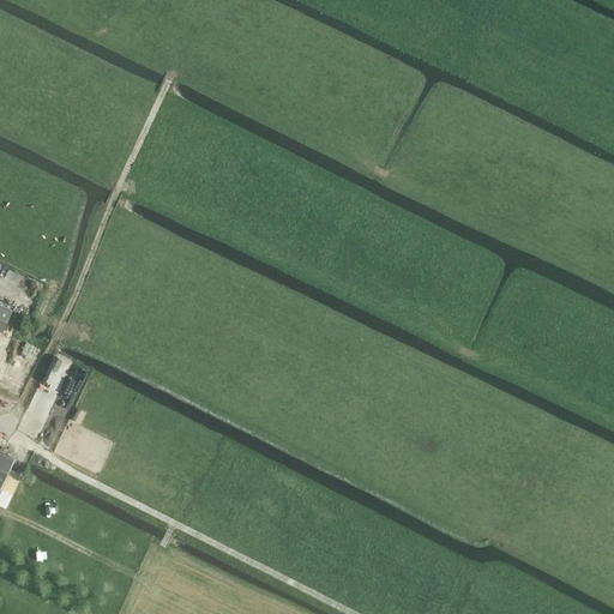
[(0,302),(0,329),(1,330),(12,309),(0,302)]
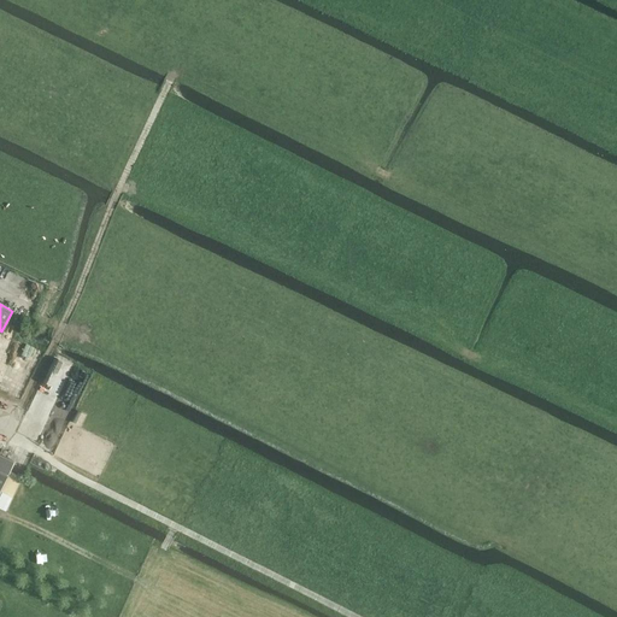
[(0,488),(15,459),(0,451),(0,488)]
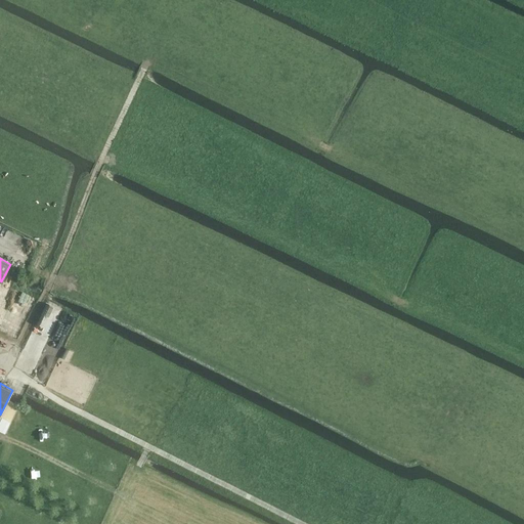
[(0,431),(5,434),(18,404),(8,400),(0,417),(0,431)]
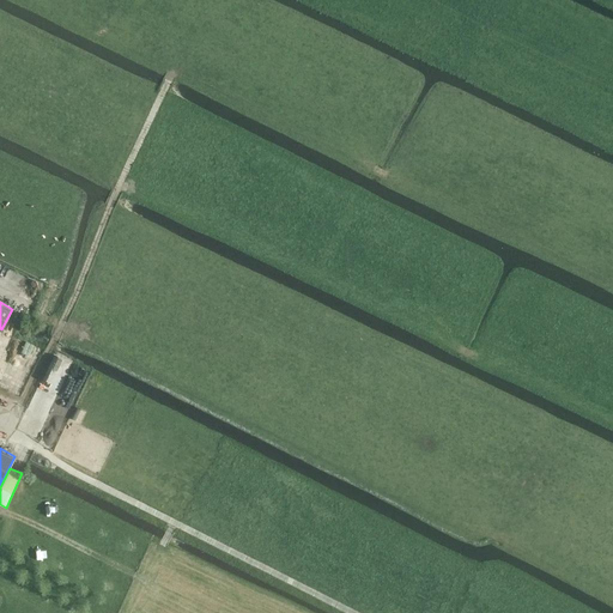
[(34,505),(43,503),(41,492),(30,495),(34,505)]
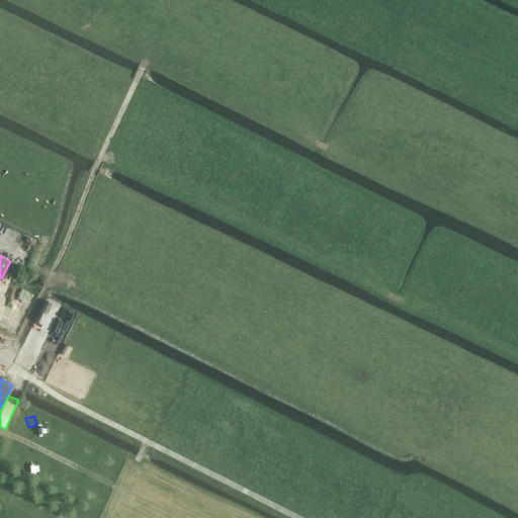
[(10,454),(12,463),(21,462),(20,452),(10,454)]
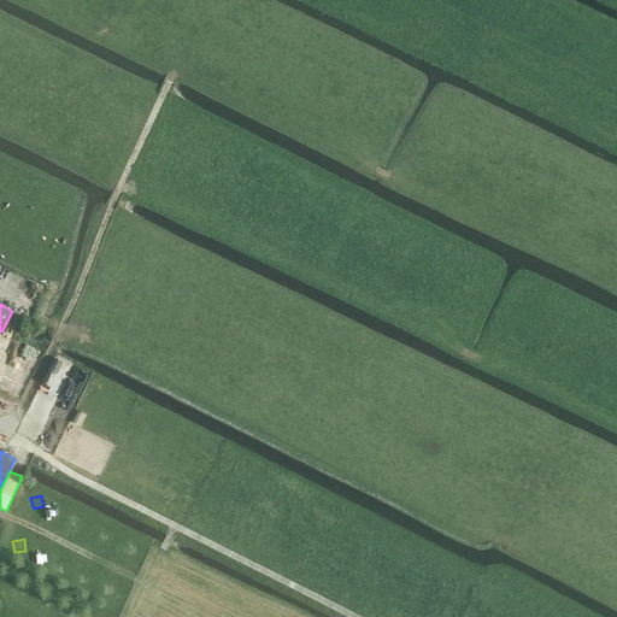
[(48,562),(47,551),(36,552),(37,563),(48,562)]
